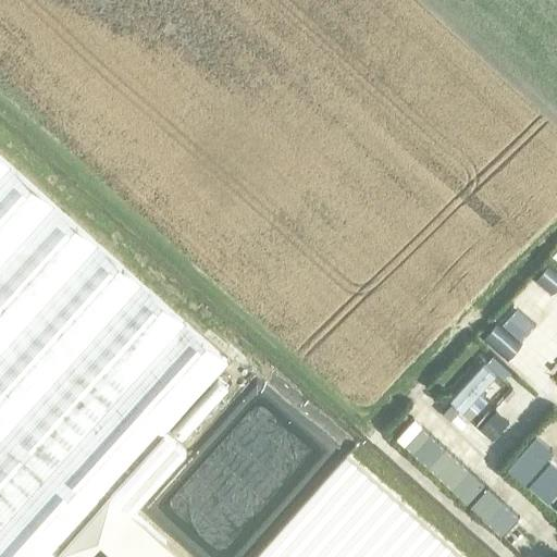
[(229,361),(0,155),(0,556),(52,556),(58,552),(63,556),(184,556),(134,511),(187,452),(164,432),(229,361)]
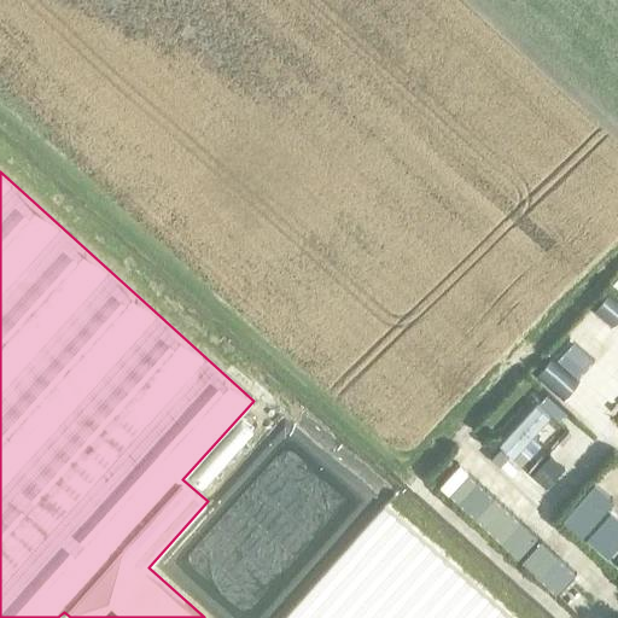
[(602,322),(617,305),(617,303),(607,293),(553,353),(578,377),(617,334),(602,322)]
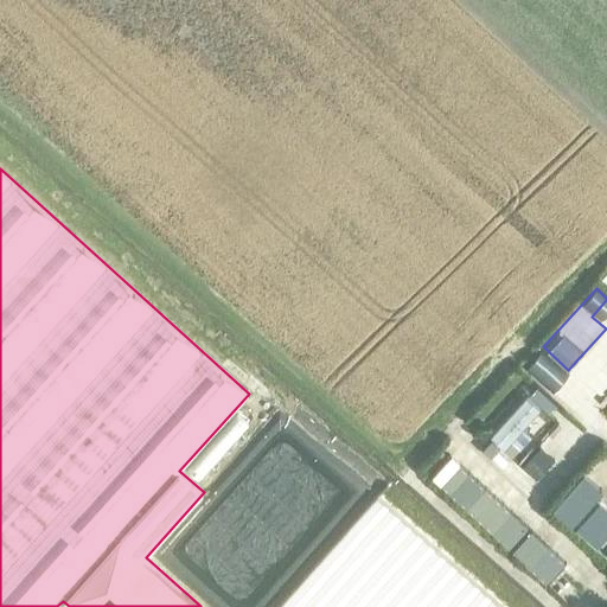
[(515,454),(535,433),(524,423),(542,404),(529,391),(491,430),(515,454)]
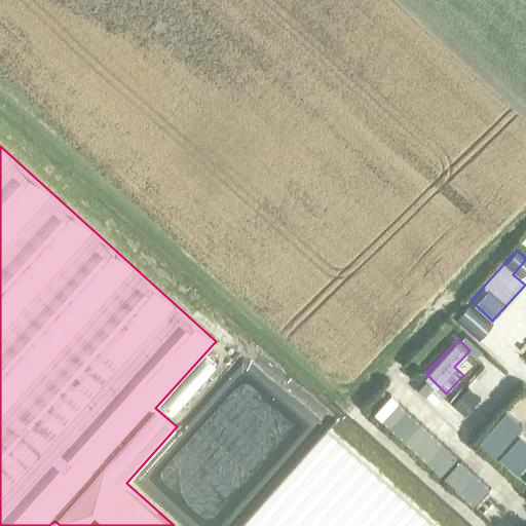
[(207,353),(162,402),(174,411),(218,364),(207,353)]
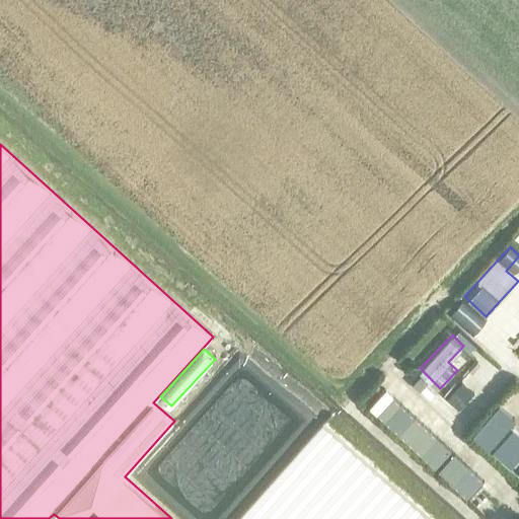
[(461,405),(473,385),(460,377),(448,397),(461,405)]
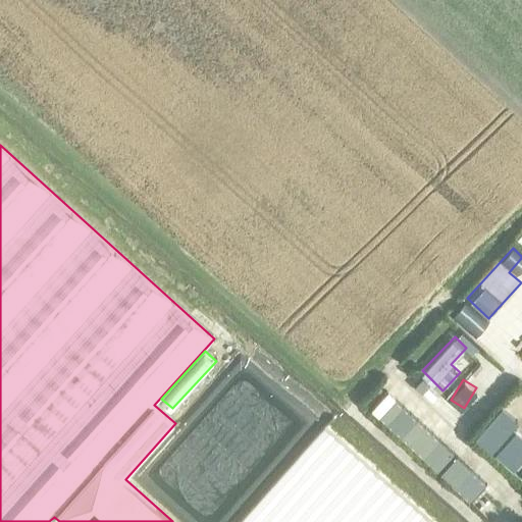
[(473,467),(389,388),(373,406),(457,484),(473,467)]
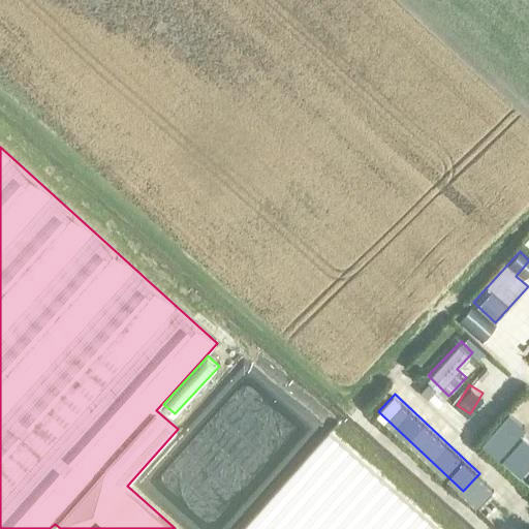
[(439,528),(330,431),(242,528),(439,528)]
